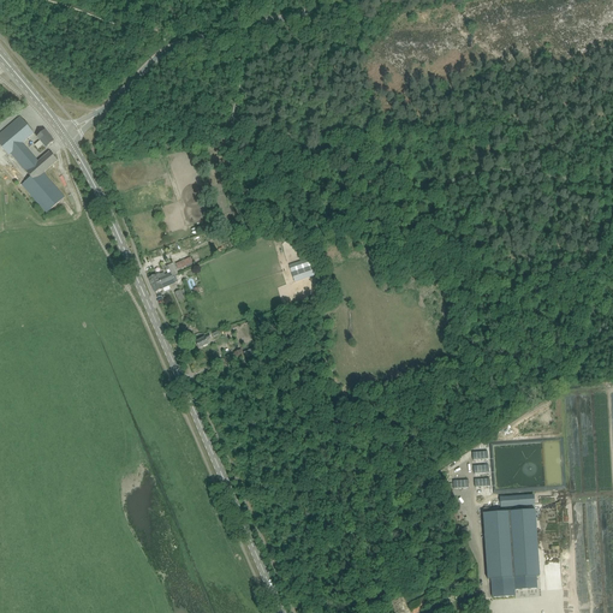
[(33,131),(18,114),(0,129),(0,146),(6,153),(9,152),(21,141),(33,131)]
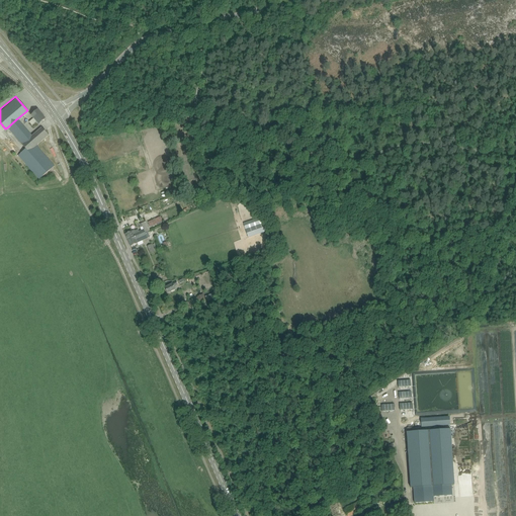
[(36,107),(34,109),(29,113),(31,116),(27,119),(29,123),(34,119),(36,122),(44,116),(36,107)]
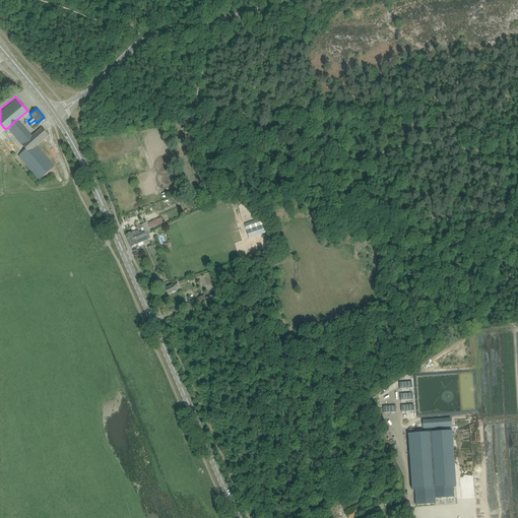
[(17,119),(7,128),(20,143),(30,134),(17,119)]
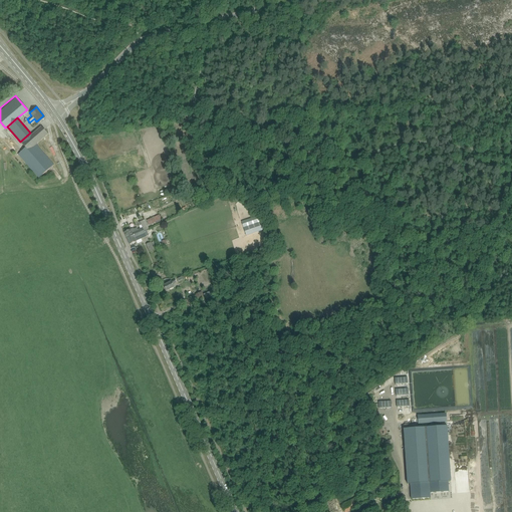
[(46,133),(40,124),(30,133),(20,142),(24,146),(16,153),(37,176),(52,163),(34,143),(46,133)]
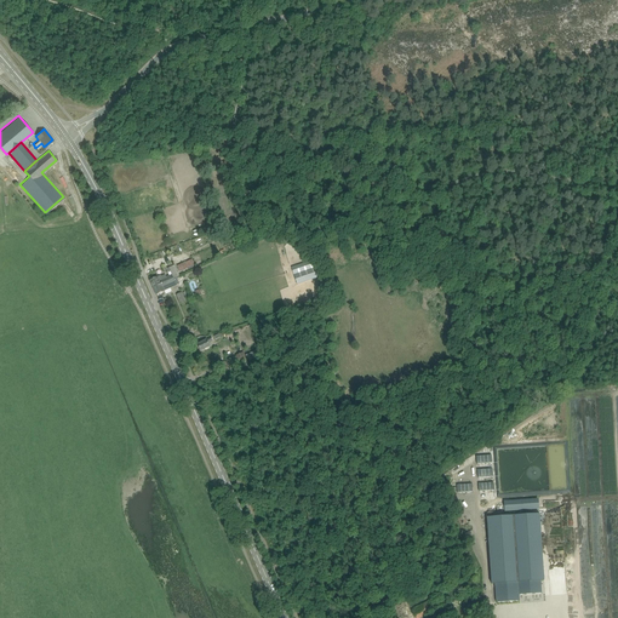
[(0,164),(6,171),(10,169),(0,159),(0,164)]
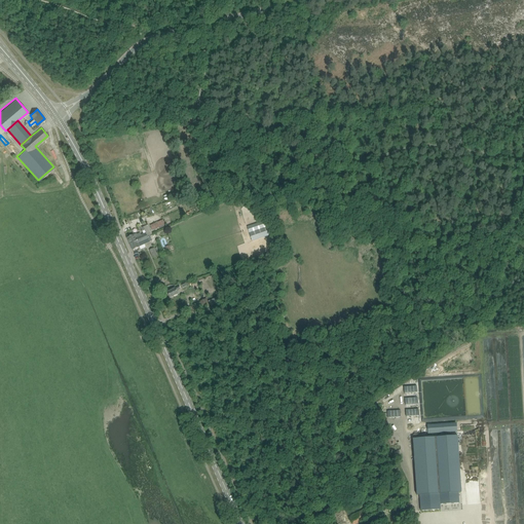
[(13,144),(9,148),(15,154),(20,150),(13,144)]
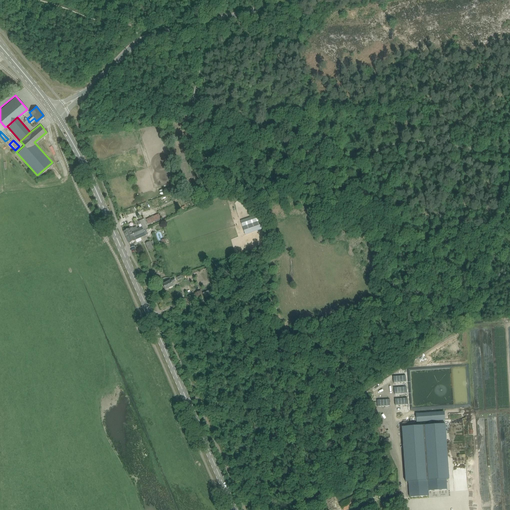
[(194,186),(183,189),(184,194),(190,192),(191,195),(196,193),(194,186)]
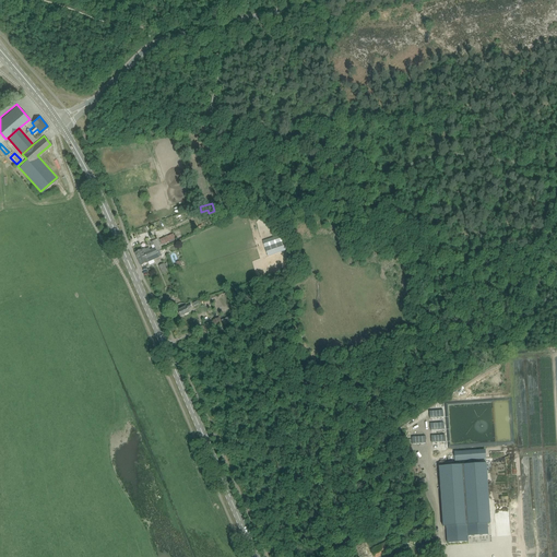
[(157,237),(161,244),(174,237),(172,232),(157,237)]
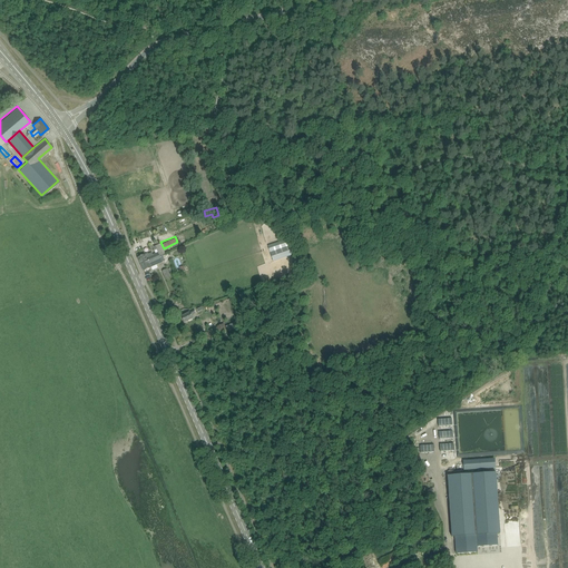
[(266,244),(272,260),(293,252),(287,236),(266,244)]
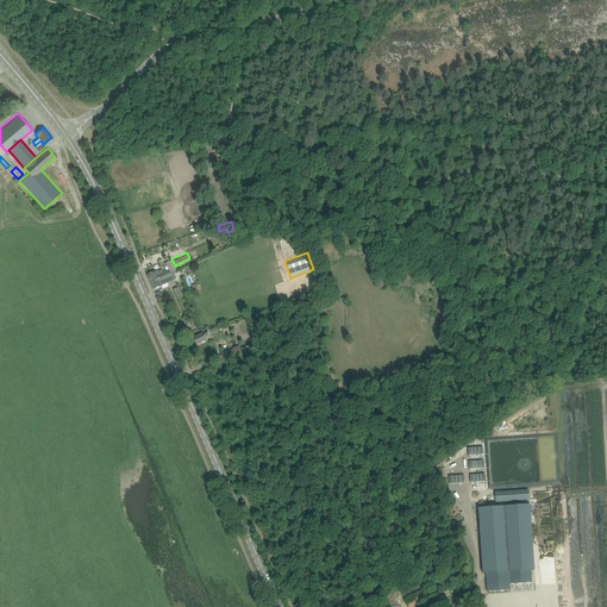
[(157,268),(154,269),(145,273),(148,280),(169,271),(171,270),(167,260),(161,262),(162,266),(163,266),(166,264),(167,268),(161,270),(160,268),(157,269),(157,268)]
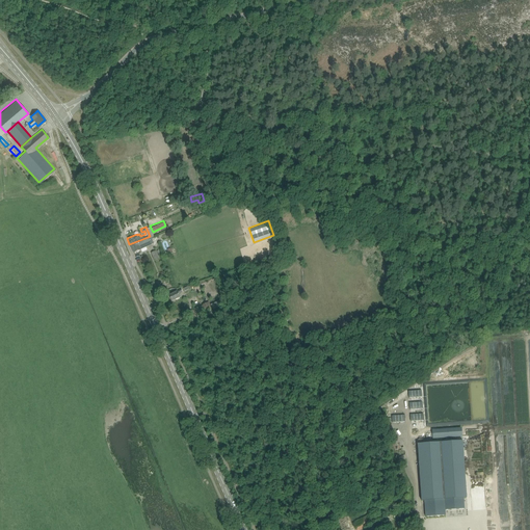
[(132,252),(138,248),(139,248),(139,247),(152,241),(150,236),(148,237),(129,244),(132,252)]
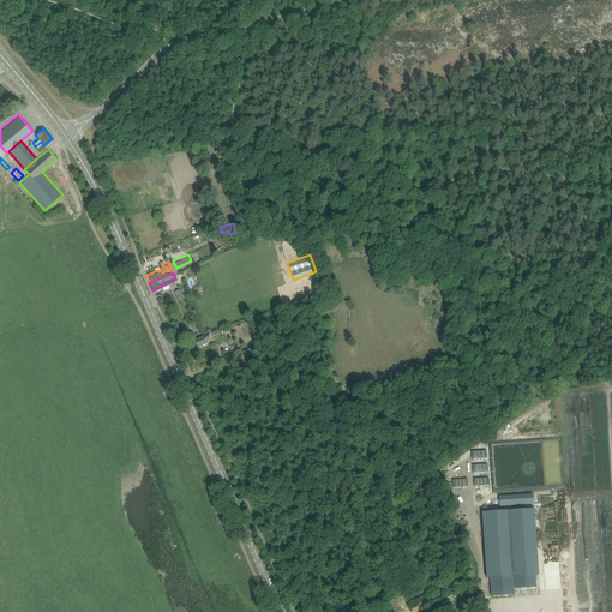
[(193,339),(197,346),(207,341),(204,337),(210,335),(209,333),(193,339)]
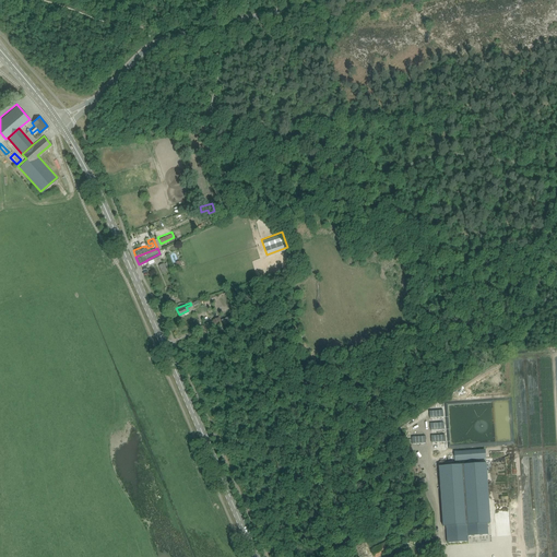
[(220,318),(222,322),(236,317),(234,312),(220,318)]
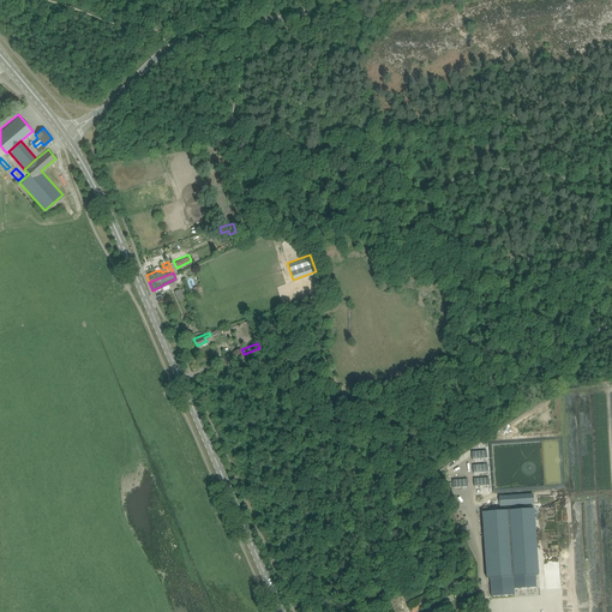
[(235,359),(243,355),(239,347),(232,349),(235,359)]
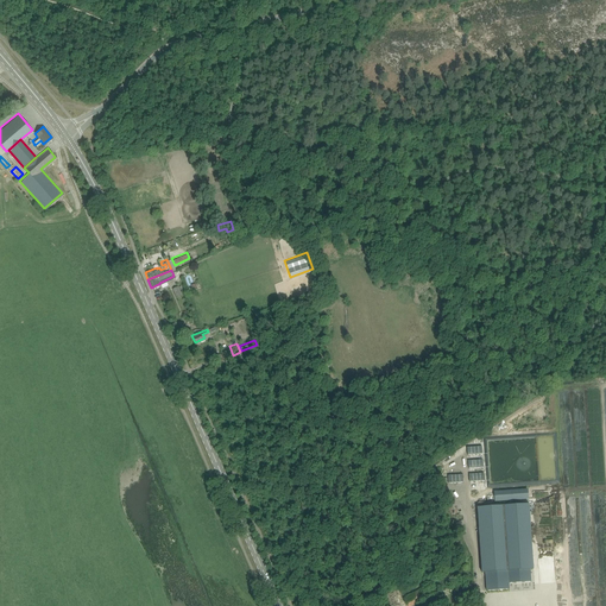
[(526,497),(526,487),(510,488),(511,498),(526,497)]
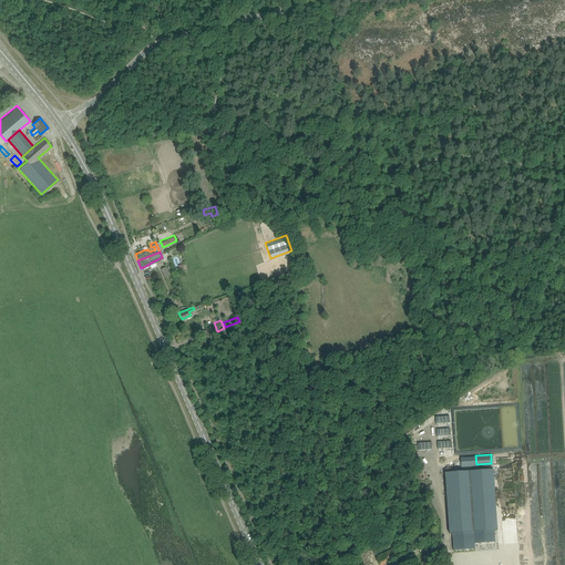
[(494,541),(493,528),(496,528),(491,468),(443,471),(448,532),(451,532),(452,548),(473,547),(473,542),(494,541)]
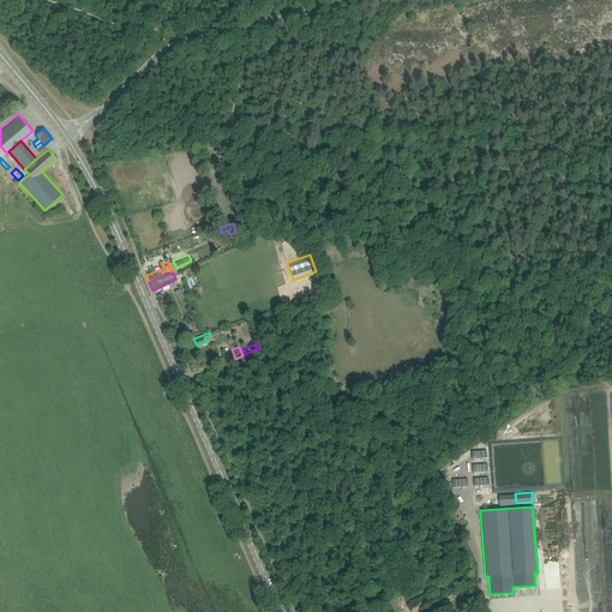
[(466,573),(465,569),(449,575),(450,579),(466,573)]
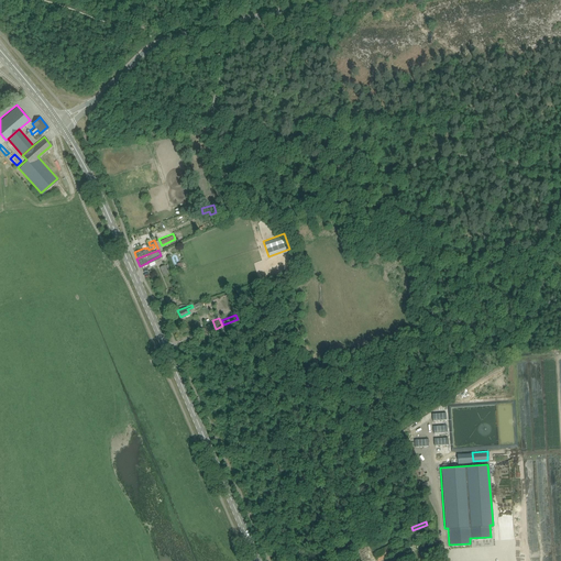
[(376,560),(403,547),(400,542),(391,547),(388,542),(372,551),(376,560)]
